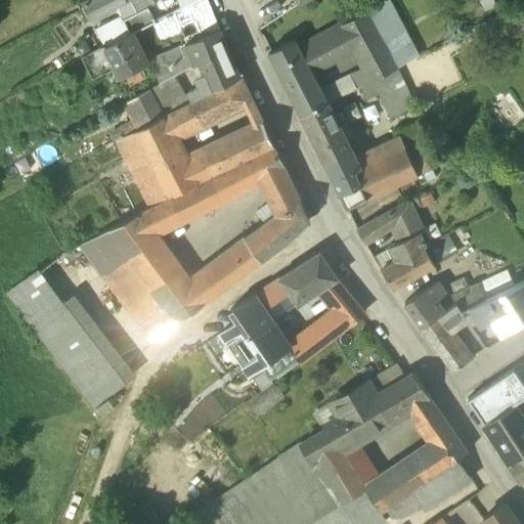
[(116,8),(130,0),(85,0),(81,2),(89,20),(116,8)]
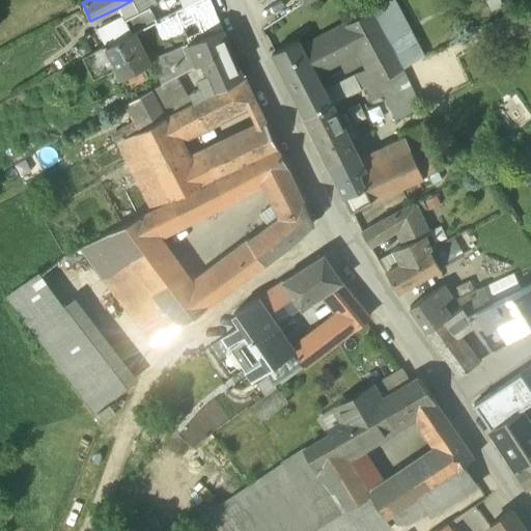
[(121,18),(132,36),(133,36),(178,11),(172,0),(165,0),(156,6),(151,0),(132,0),(117,8),(121,18)]
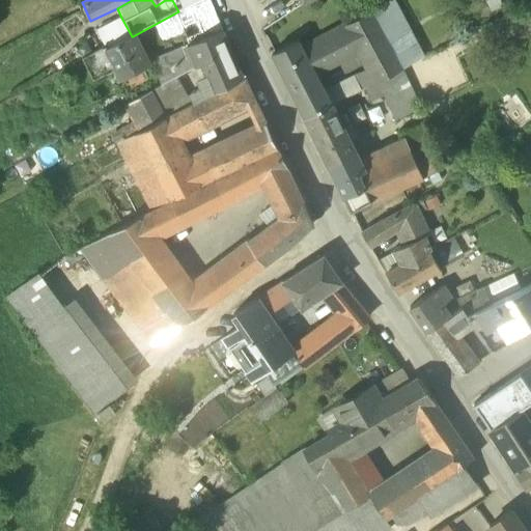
[(200,0),(179,0),(184,8),(200,0)]
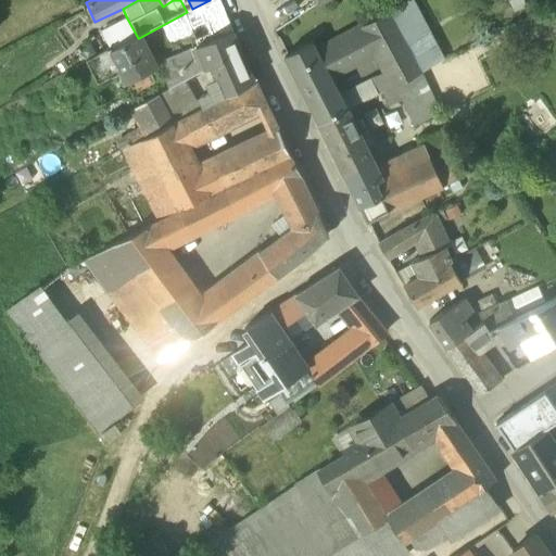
[(408,0),(358,26),(374,55),(381,71),(369,77),(378,95),(394,86),(421,73),(445,61),(413,0),(408,0)]
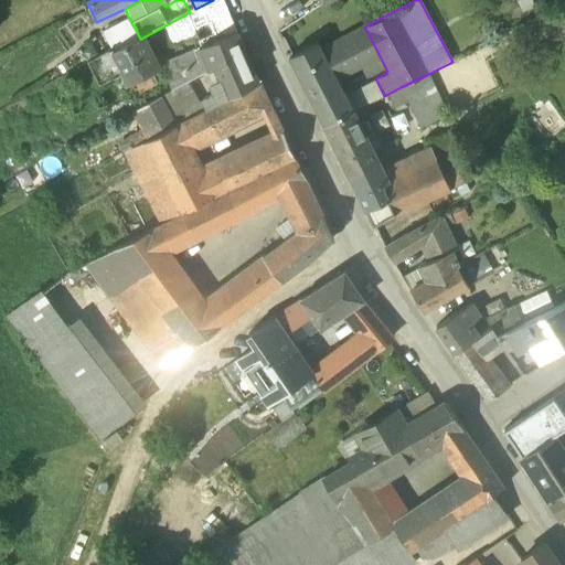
[(129,19),(103,32),(112,50),(113,53),(140,39),(129,19)]
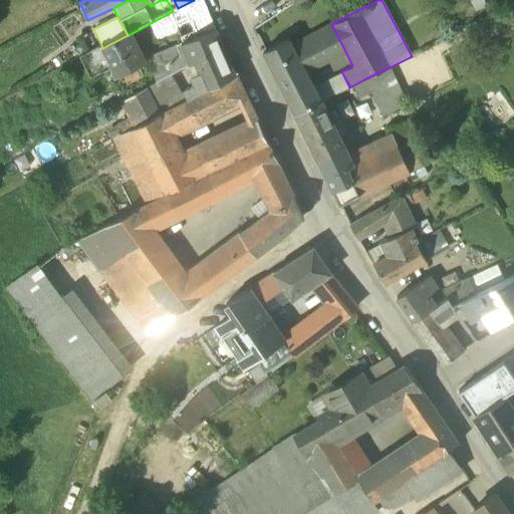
[(293,43),(307,70),(345,51),(331,24),(293,43)]
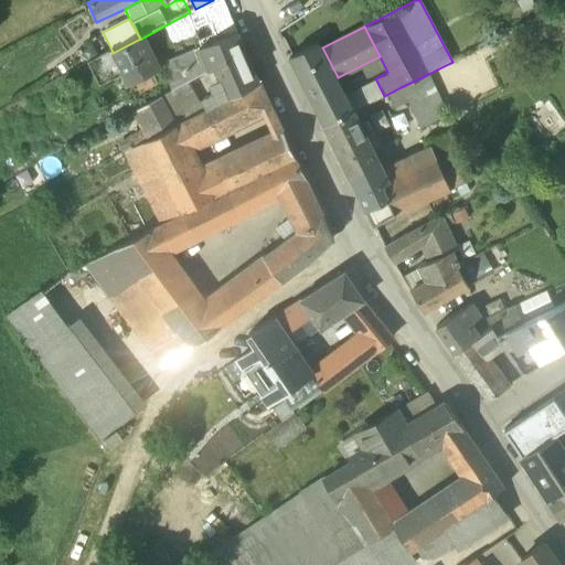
[(209,71),(246,55),(236,32),(199,51),(209,71)]
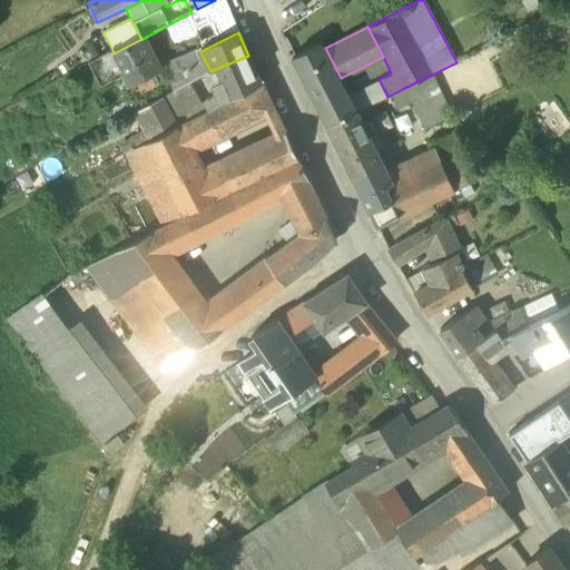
[(141,39),(114,53),(112,50),(89,62),(99,85),(125,74),(129,85),(130,85),(153,72),(157,70),(143,39),(141,39)]
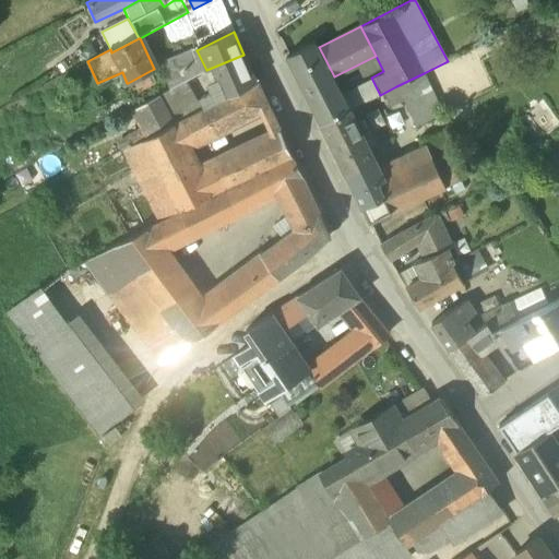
[(283,56),(321,125),(348,110),(334,76),(319,47),(316,39),(283,56)]
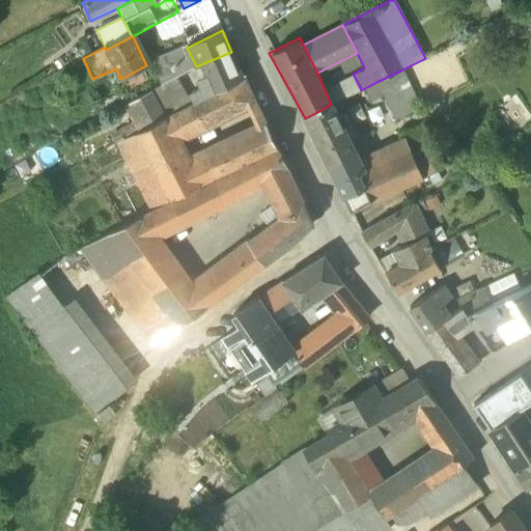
[(152,63),(161,85),(176,77),(192,68),(196,66),(187,48),(152,63)]
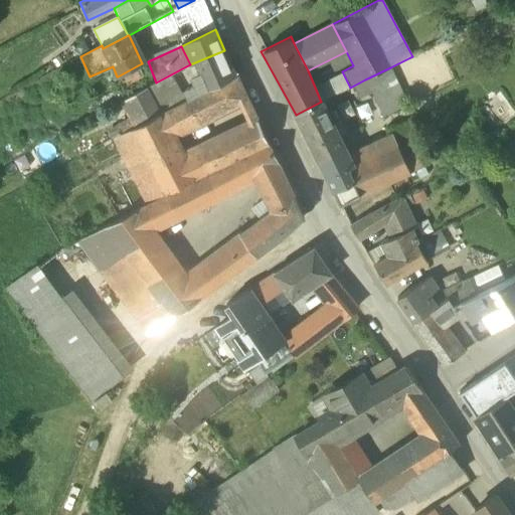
[(224,50),(190,64),(186,66),(195,86),(185,91),(189,99),(203,92),(223,81),(235,75),(224,50)]
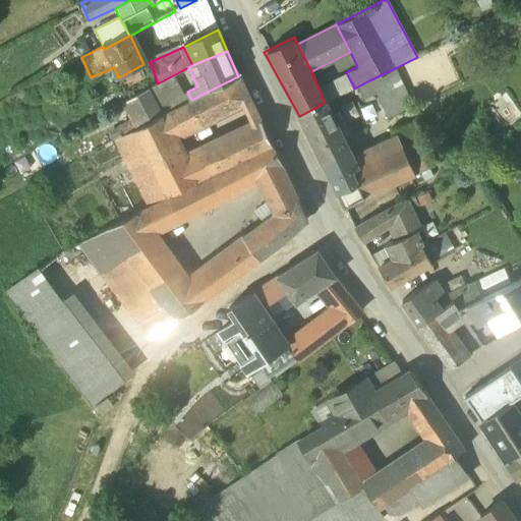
[(119,77),(124,88),(143,77),(139,66),(119,77)]
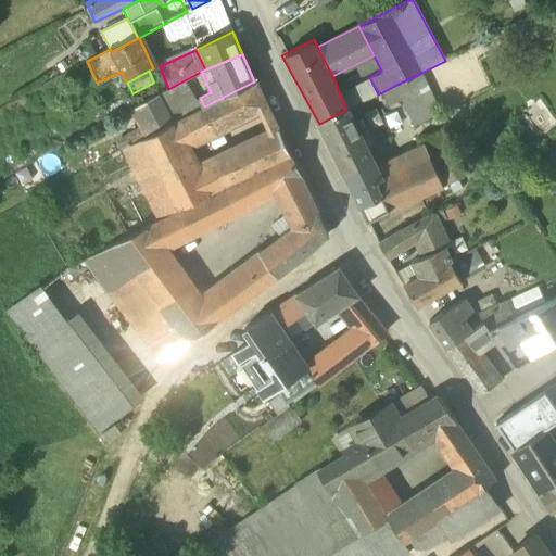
[(421,73),(394,86),(414,127),(440,113),(421,73)]
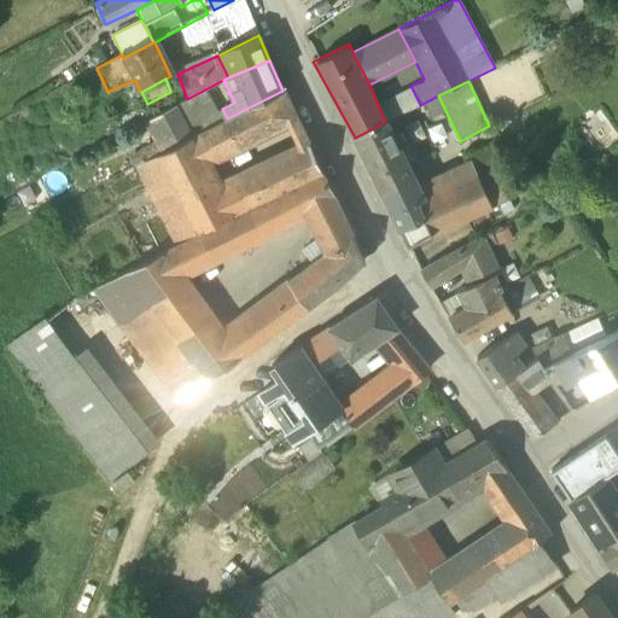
[(192,136),(222,121),(205,89),(187,99),(178,104),(145,122),(155,140),(129,153),(135,167),(192,136)]
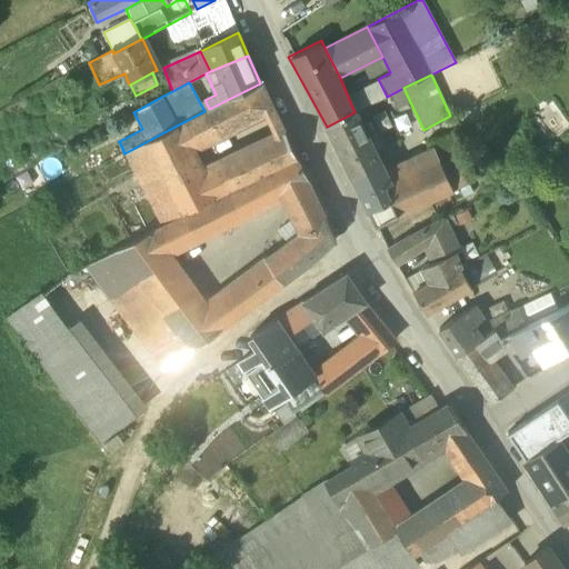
[(209,109),(205,111),(177,126),(189,149),(267,112),(272,109),(260,83),(247,90),(225,101),(209,109)]
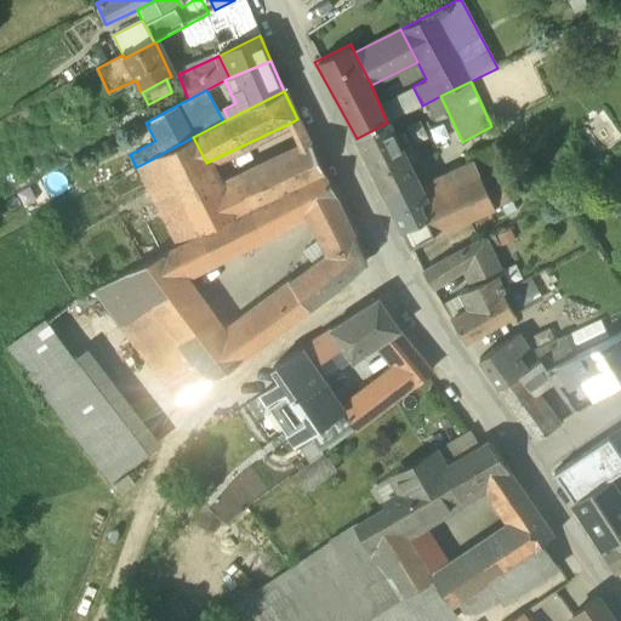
[(146,123),(178,104),(171,92),(148,104),(127,115),(134,129),(146,123)]
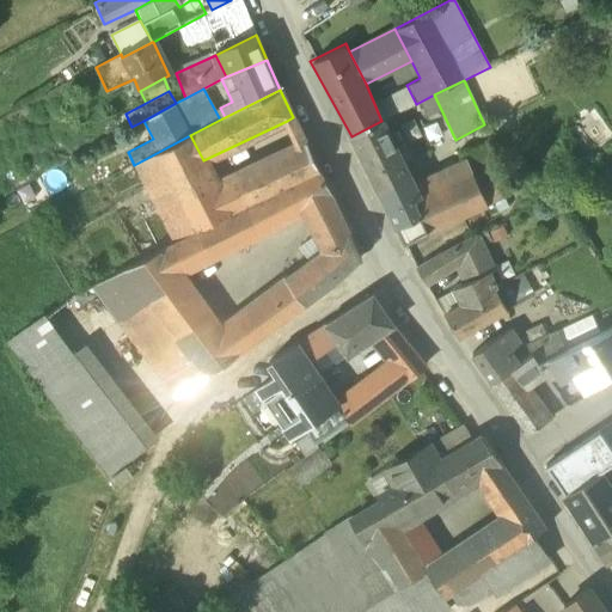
[(111,115),(97,122),(106,141),(121,133),(111,115)]
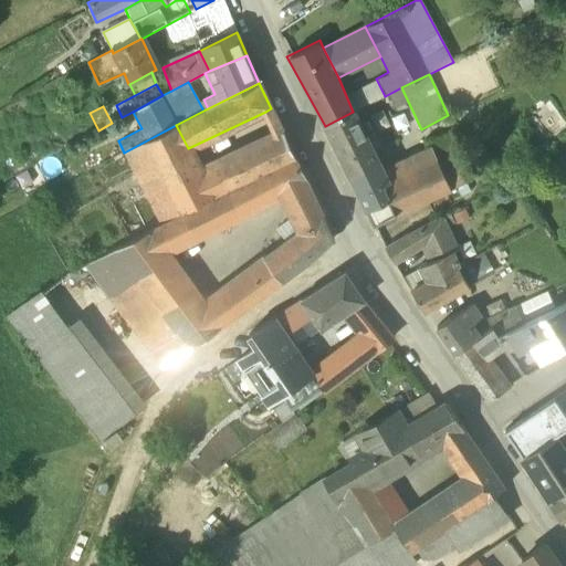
[(283,133),(271,108),(265,112),(276,136),(283,133)]
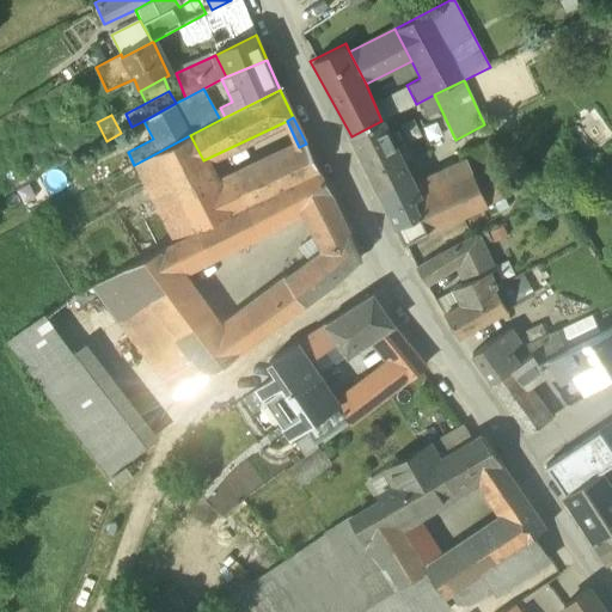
[(381,121),(352,136),(387,208),(411,196),(414,200),(420,197),(383,121),(381,121)]
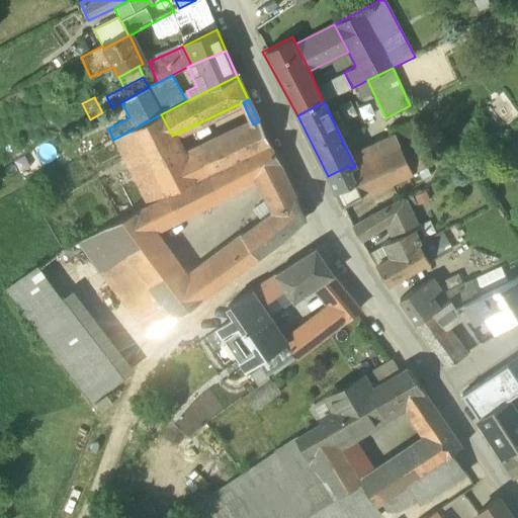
[(212,144),(183,158),(172,136),(161,114),(113,140),(134,179),(147,203),(224,166),(212,144)]
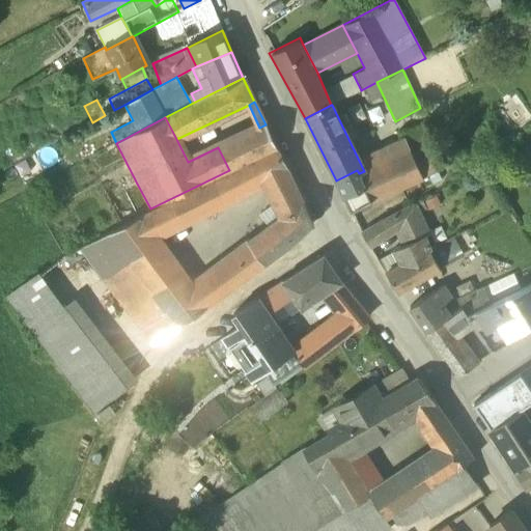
[(259,128),(218,147),(229,170),(277,147),(266,124),(259,128)]
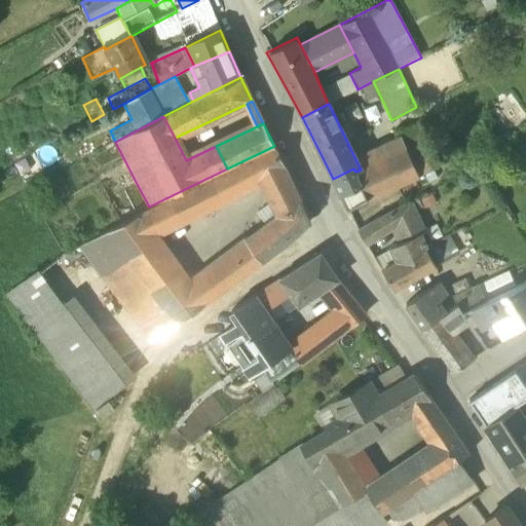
[(427,158),(413,126),(398,134),(405,150),(406,149),(413,164),(427,158)]
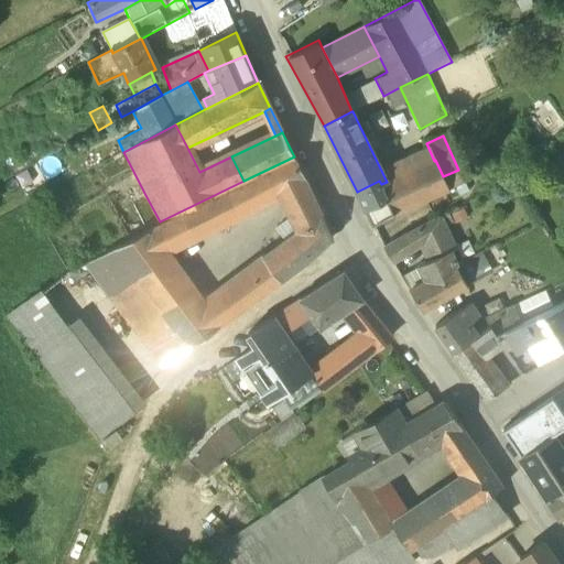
[(292,160),(149,231),(165,253),(277,195),(306,180),(295,158),(292,159),(292,160)]
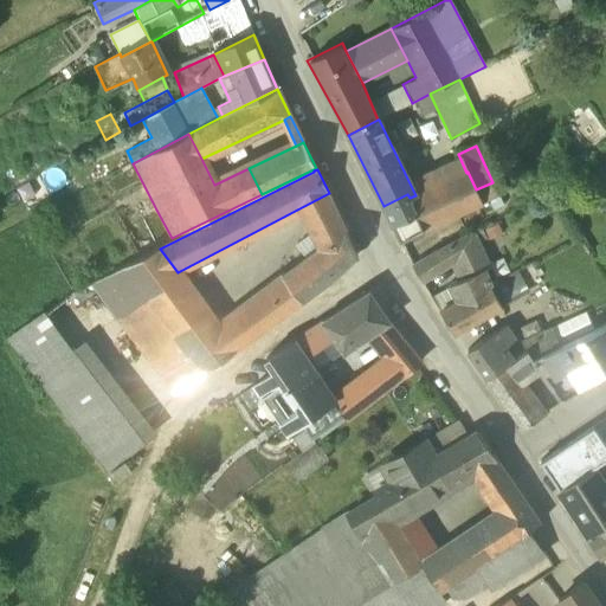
[(416,195),(410,198),(424,230),(483,202),(476,189),(468,172),(466,173),(416,195)]
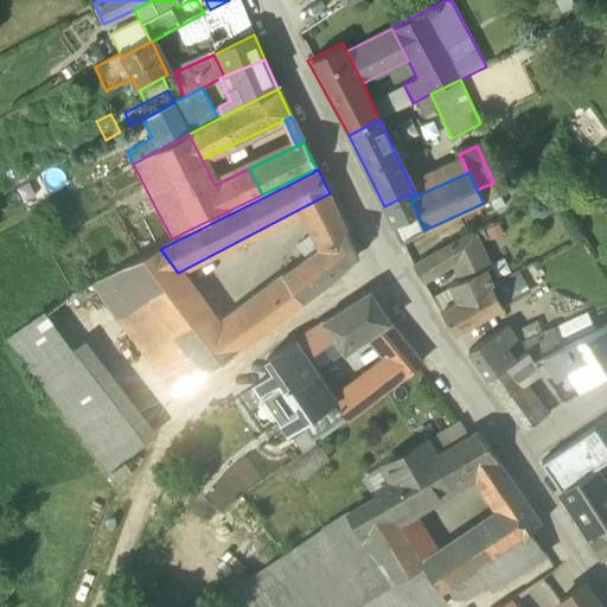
[(357,254),(330,193),(298,210),(315,248),(280,273),(302,301),(332,281),(357,254)]
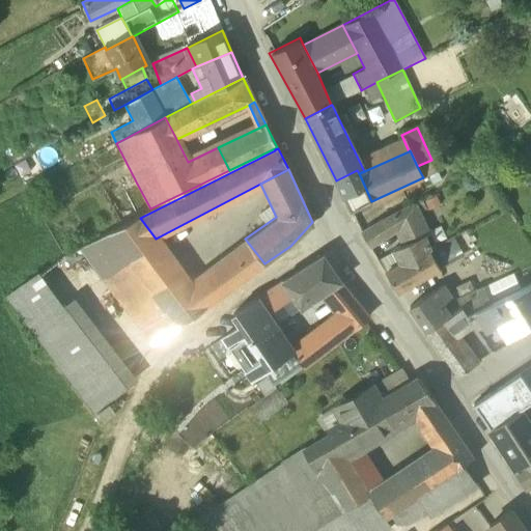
[(357,170),(336,180),(351,212),(369,202),(371,201),(359,173),(357,170)]
